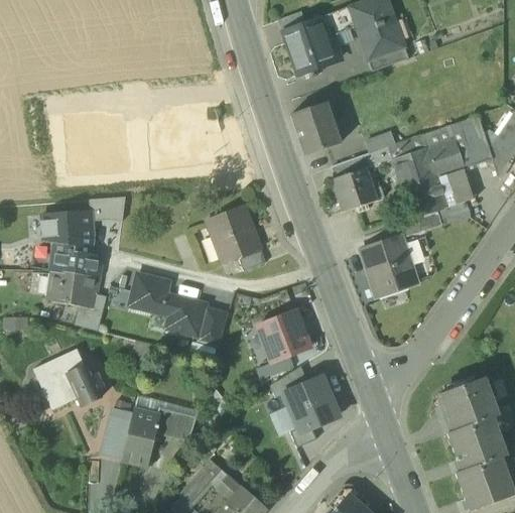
[(367,0),(350,6),(357,26),(369,59),(404,46),(387,0),(367,0)]
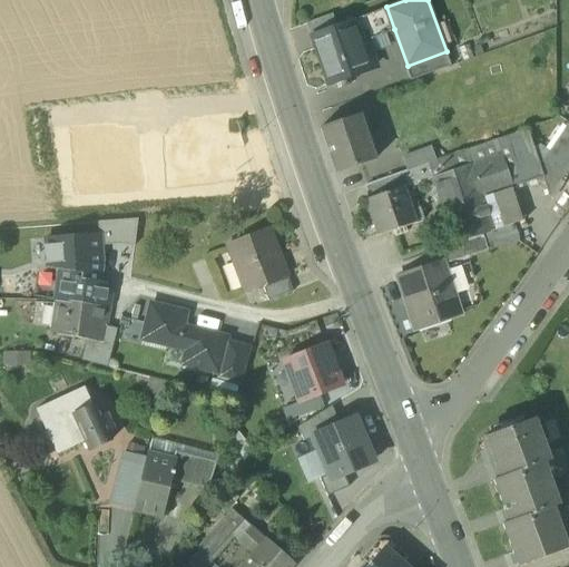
[(388,31),(394,29),(386,7),(337,25),(336,25),(341,38),(356,32),(360,41),(365,39),(370,38),(388,31)]
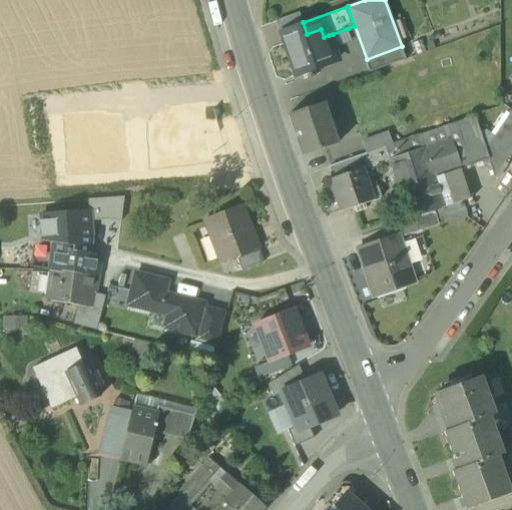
[(277,19),(285,41),(307,34),(303,22),(304,22),(300,11),(277,19)]
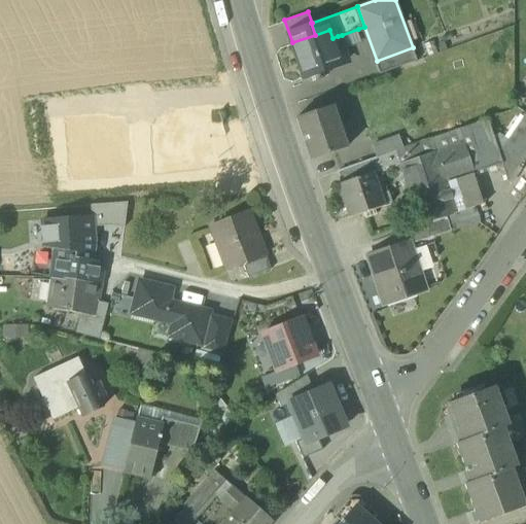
[(358,29),(342,35),(346,46),(362,41),(358,29)]
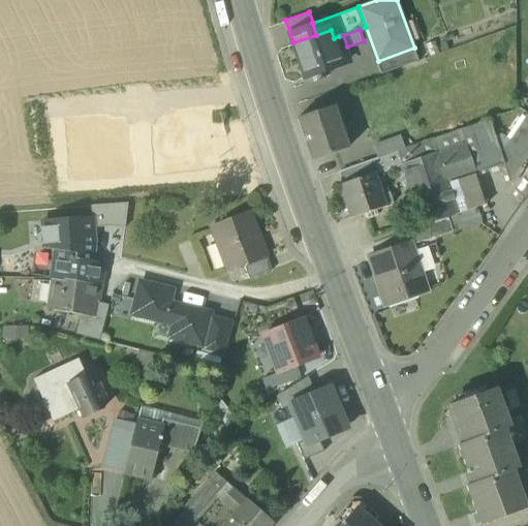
[(345,54),(343,48),(338,50),(334,38),(331,30),(316,35),(293,42),(306,76),(343,63),(341,55),(345,54)]
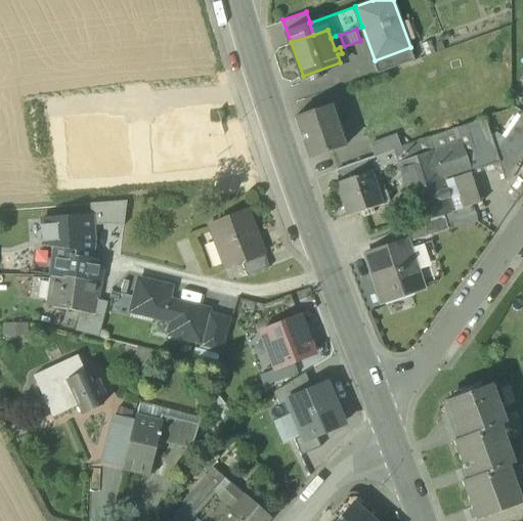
[(340,47),(336,36),(331,38),(335,49),(340,47)]
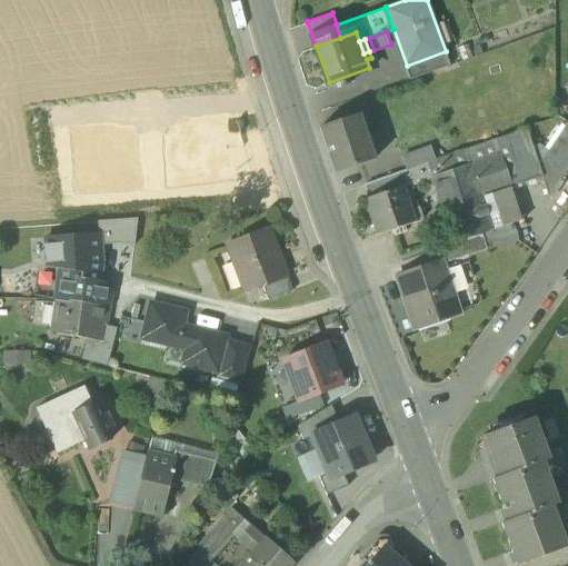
[(407,66),(411,78),(450,63),(446,51),(407,66)]
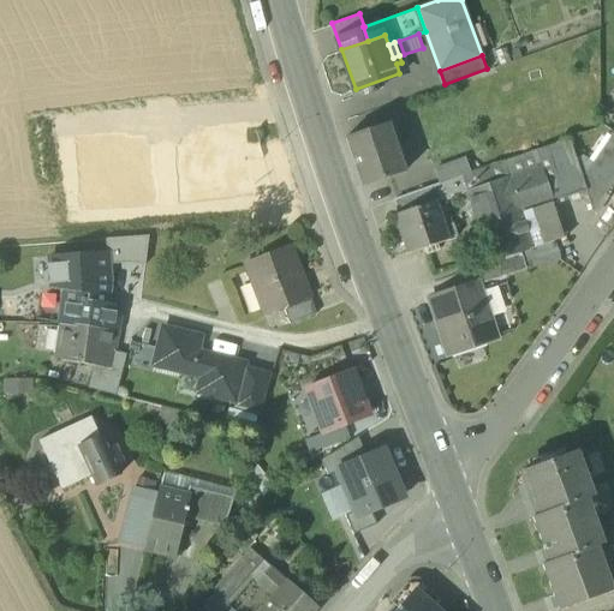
[(346,137),(363,184),(406,169),(391,123),(347,137),(346,137)]
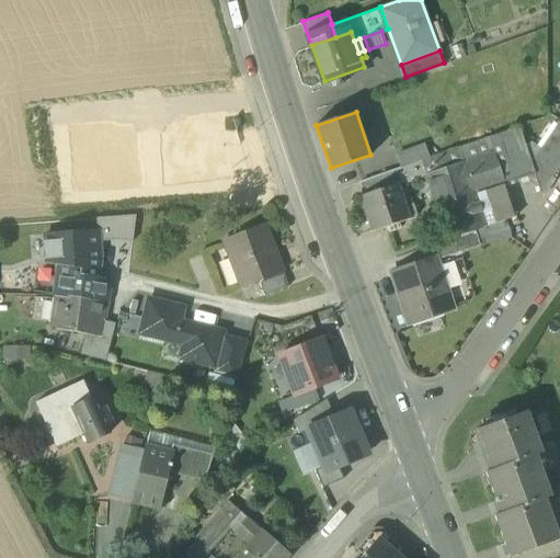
[(229,143),(241,141),(239,114),(226,115),(229,143)]
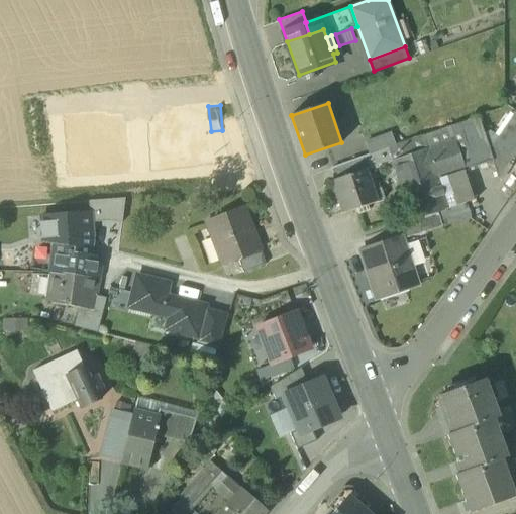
[(214,161),(211,131),(208,106),(179,109),(185,164),(214,161)]
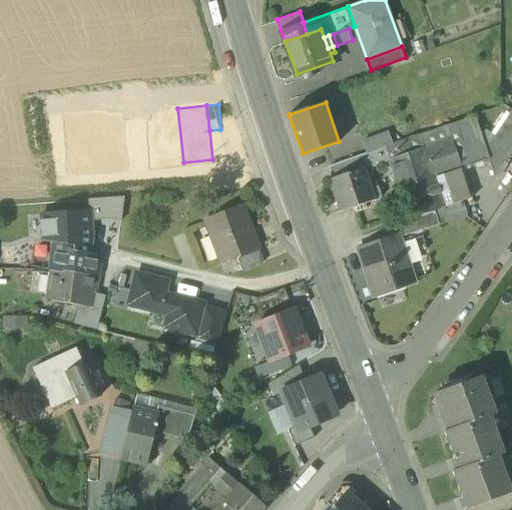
[(154,165),(183,162),(177,108),(148,110),(150,130),(152,153),(154,165)]
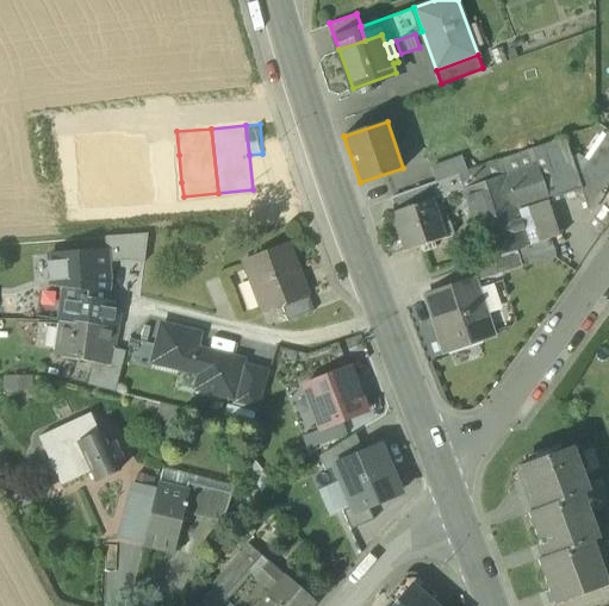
[(582,187),(589,208),(608,180),(608,130),(578,174),(583,187),(582,187)]
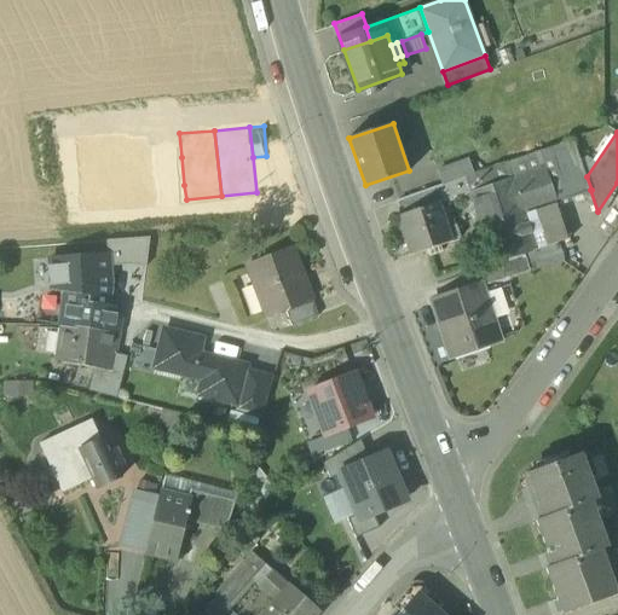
[(157,202),(156,189),(152,160),(150,137),(115,140),(121,206),(157,202)]
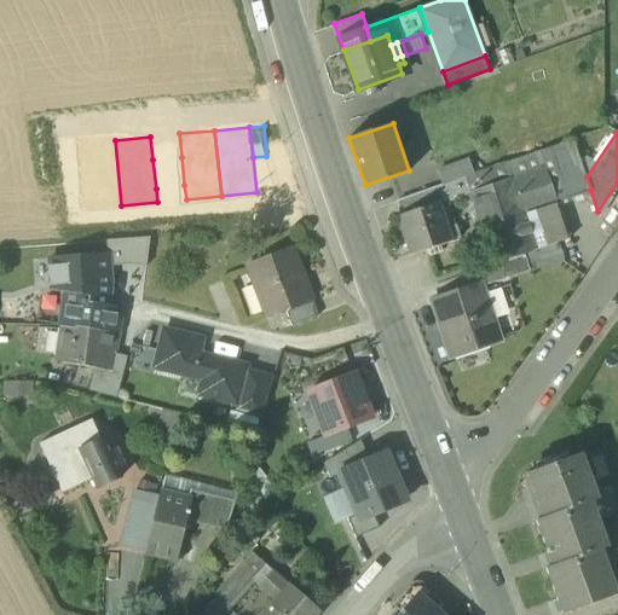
[(471,192),(483,226),(526,212),(558,201),(590,190),(591,190),(587,177),(573,137),(474,173),(473,173),(445,183),(444,183),(433,186),(437,201),(439,201),(439,203),(471,193),(469,192),(471,192)]
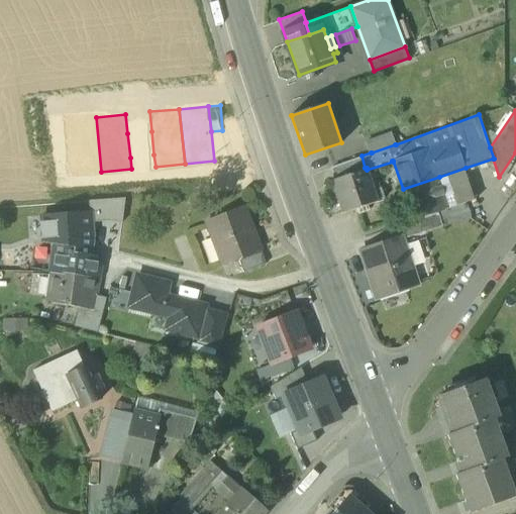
[(72,174),(101,172),(96,117),(67,119),(69,138),(71,163),(72,174)]
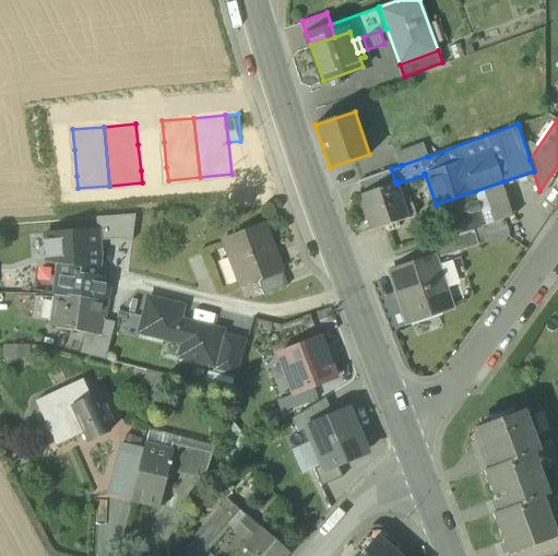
[(154,168),(166,167),(164,142),(151,143),(154,168)]
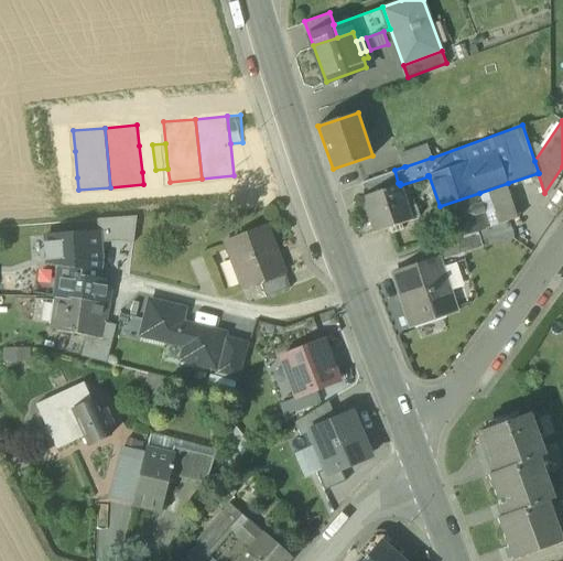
[(404,166),(405,166),(431,158),(432,158),(426,144),(400,153),(404,166)]
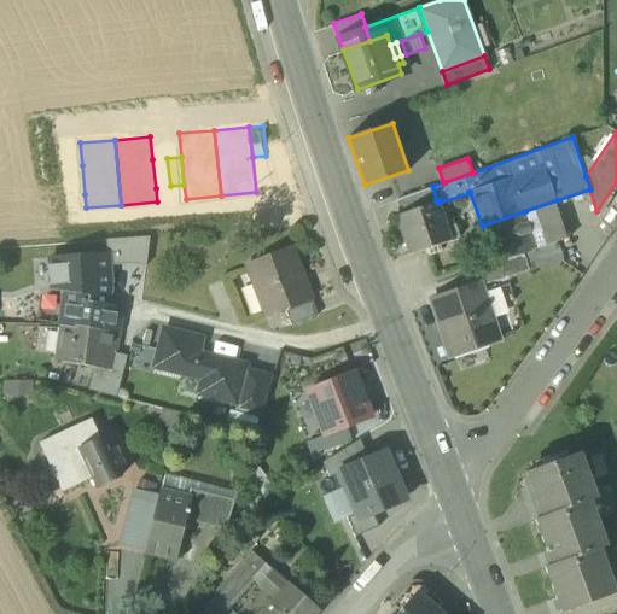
[(400,198),(403,211),(436,200),(432,186),(400,198)]
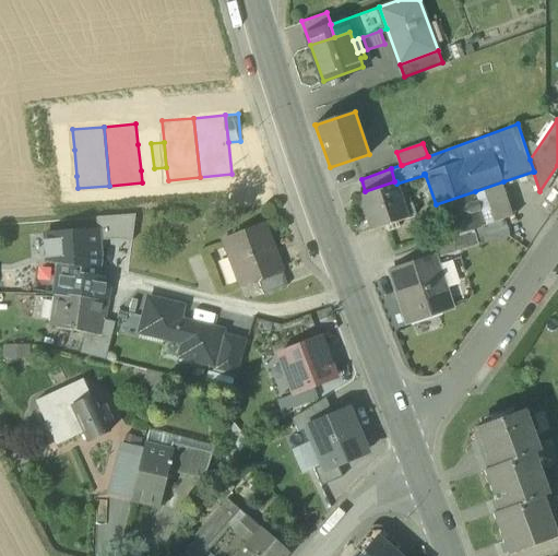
[(259,177),(261,203),(274,202),(272,176),(259,177)]
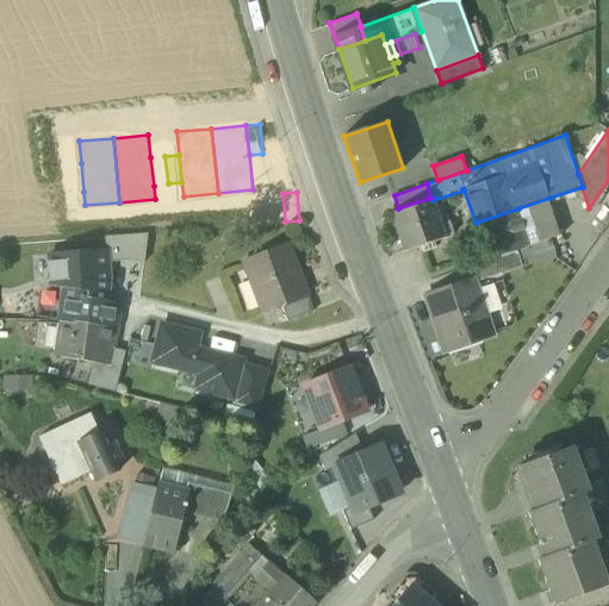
[(255,194),(258,224),(271,223),(269,193),(255,194)]
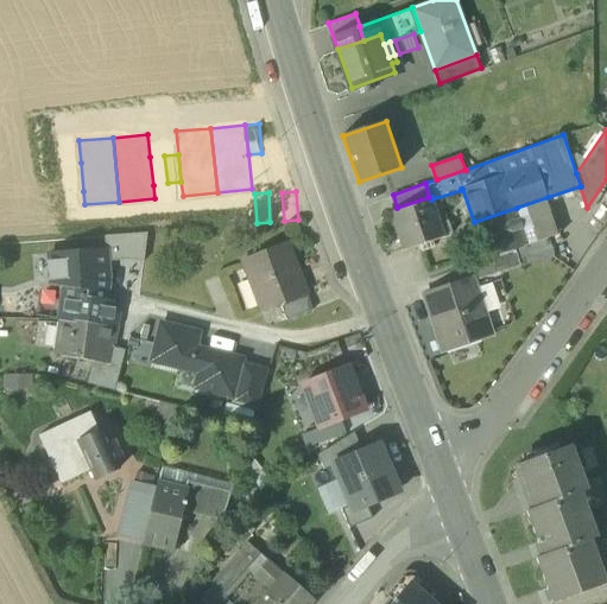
[(269,192),(270,222),(284,221),(282,192),(269,192)]
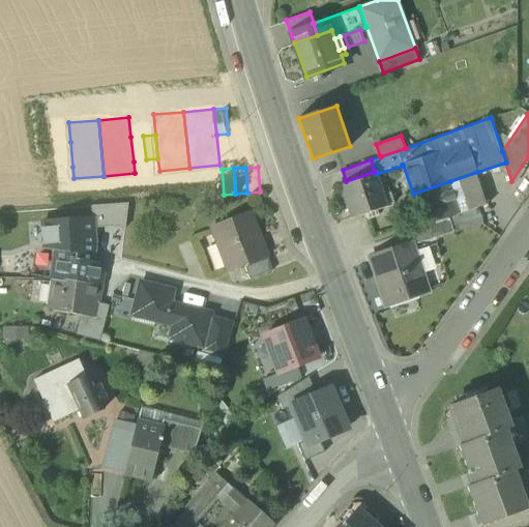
[(342,183),(352,216),(387,205),(386,204),(395,201),(391,191),(383,194),(376,174),(376,172),(374,172),(346,181),(342,183)]
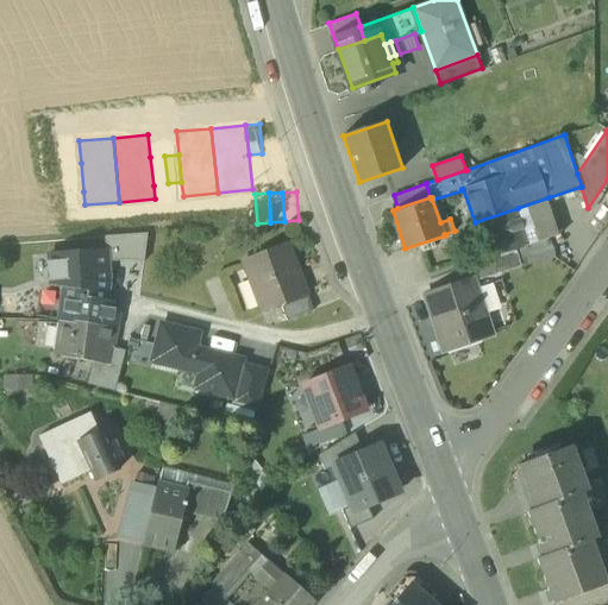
[(530,244),(550,237),(561,233),(549,197),(518,208),(530,244)]
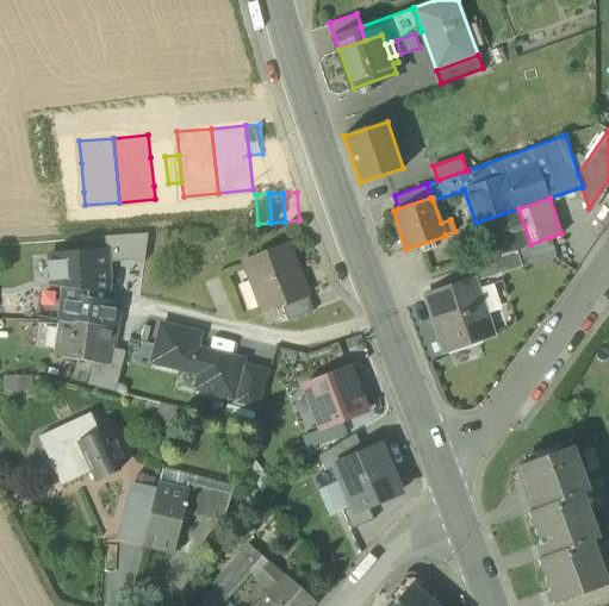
[(530,244),(519,208),(476,223),(488,258),(517,248),(530,244)]
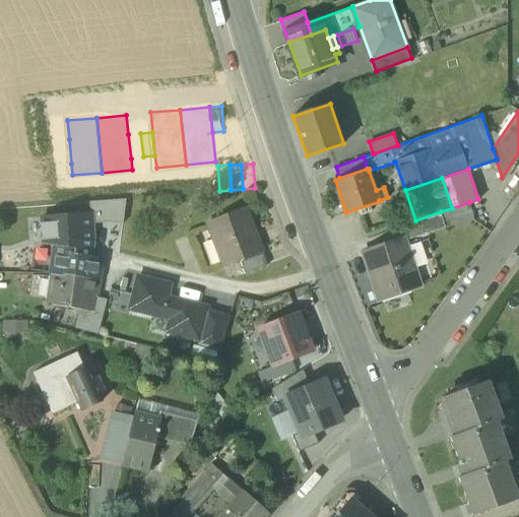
[(91,212),(92,222),(101,221),(112,220),(117,221),(124,222),(126,198),(90,201),(91,212)]
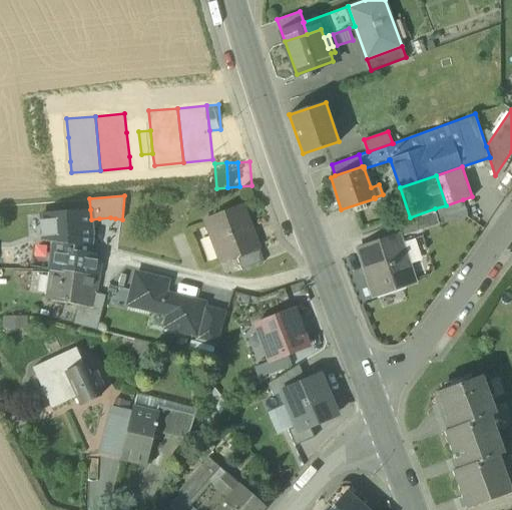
[(446,205),(435,208),(439,222),(440,224),(468,214),(463,199),(446,205)]
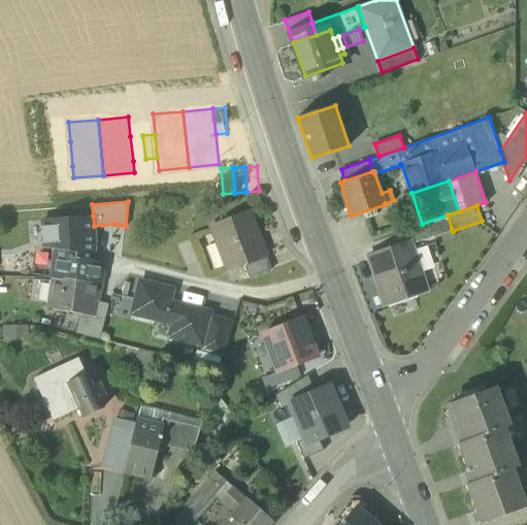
[(209,227),(225,271),(265,256),(267,256),(251,211),(209,227)]
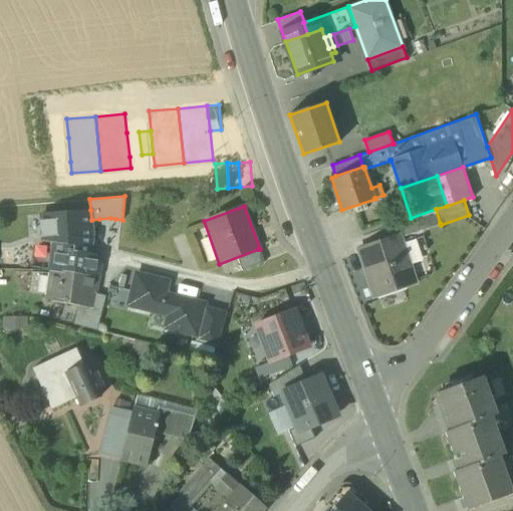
[(403,235),(440,223),(436,209),(411,218),(399,222),(403,235)]
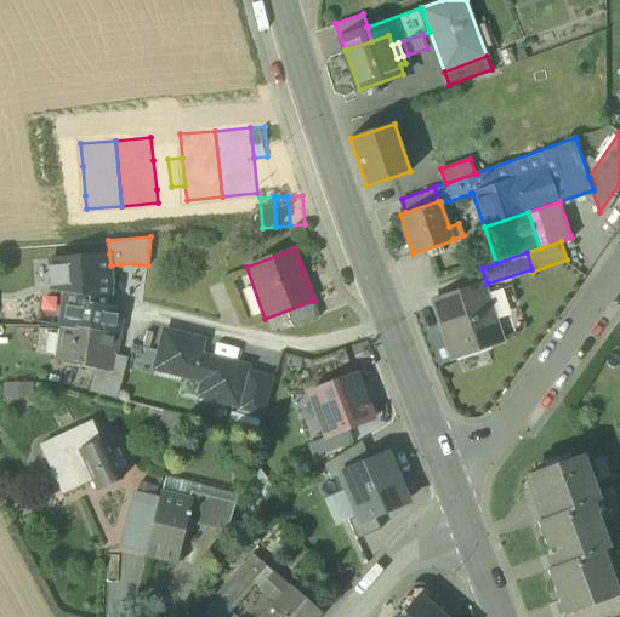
[(111,266),(109,253),(51,258),(53,291),(64,292),(68,278),(112,285),(111,266)]
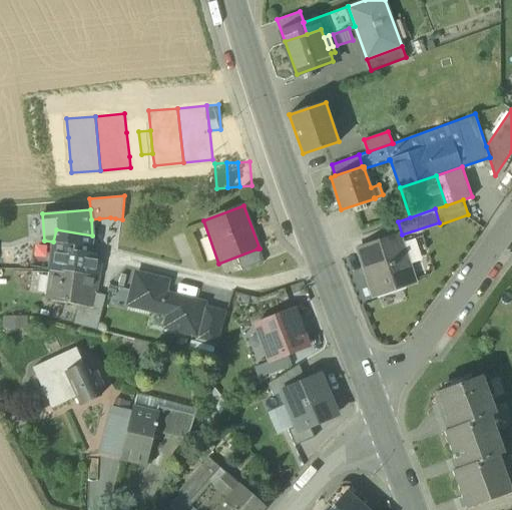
[(53,241),(50,269),(63,272),(64,269),(85,272),(84,276),(97,278),(101,255),(89,252),(92,235),(56,229),(53,241)]
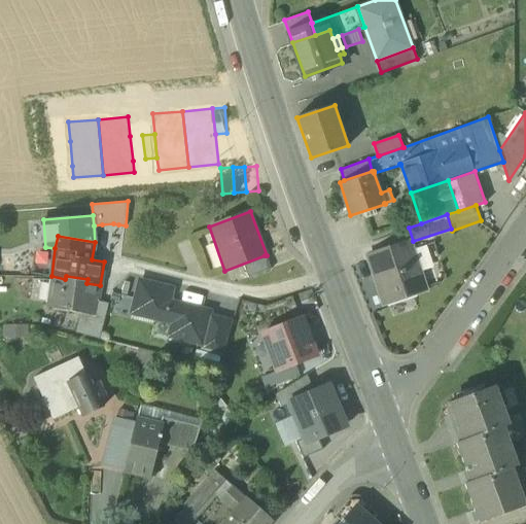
[(372,255),(388,300),(419,288),(419,287),(418,286),(413,270),(420,267),(411,241),(372,255)]
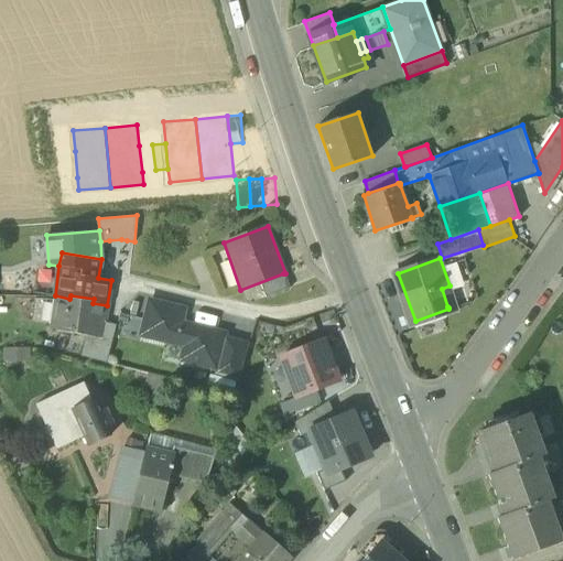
[(261,287),(266,299),(291,289),(287,278),(284,279),(261,287)]
